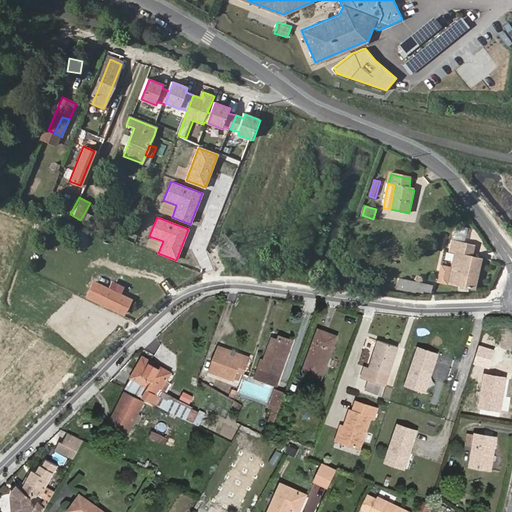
[(440,265),(436,282),(475,290),(482,259),(475,258),(478,245),(452,240),(450,252),(454,253),(451,267),(440,265)]
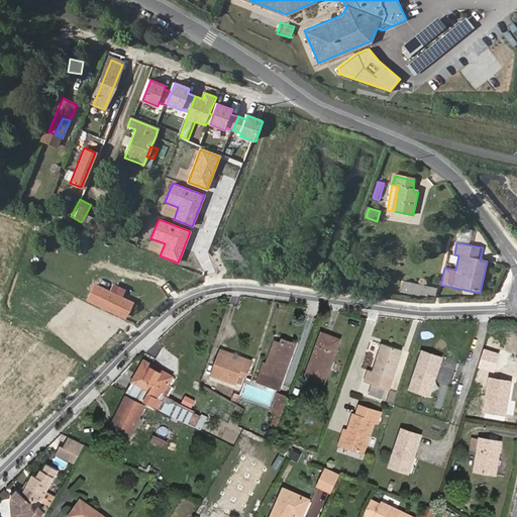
[(403,282),(401,290),(420,294),(421,292),(434,295),(435,289),(403,282)]
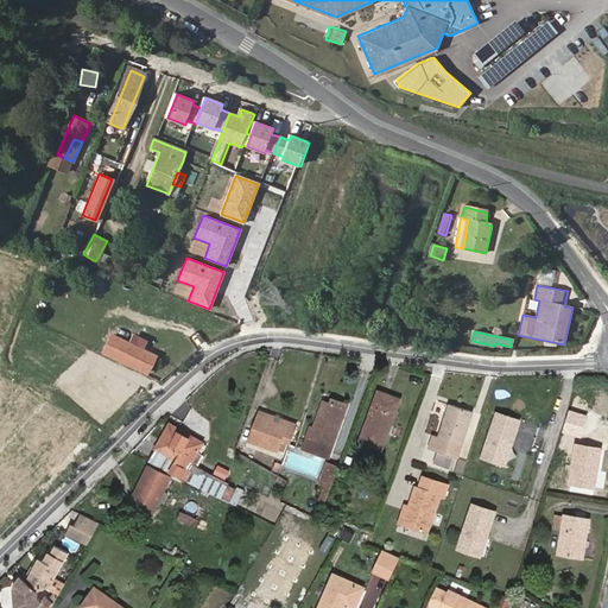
[(112,342),(106,355),(146,373),(152,360),(138,353),(137,354),(112,342)]
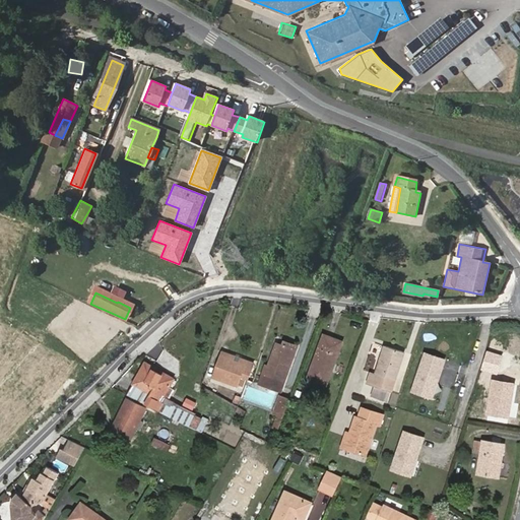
[(325,336),(308,378),(327,386),(343,343),(325,336)]
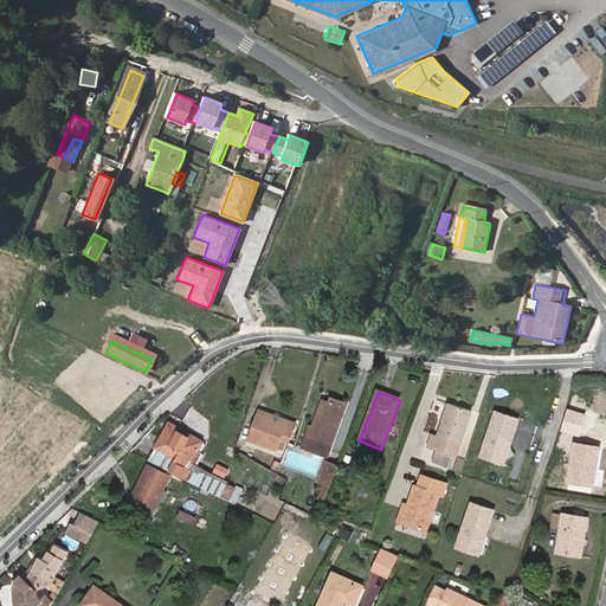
[(318,417),(310,437),(331,445),(346,406),(328,400),(322,419),(318,417)]
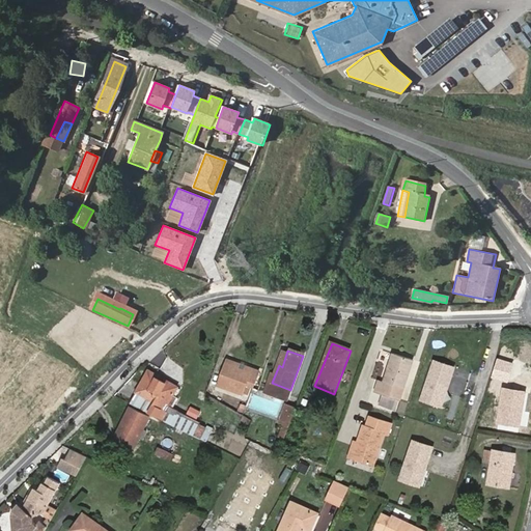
[(394,355),(384,384),(379,382),(375,393),(386,396),(383,404),(394,409),(397,400),(400,401),(414,361),(394,355)]
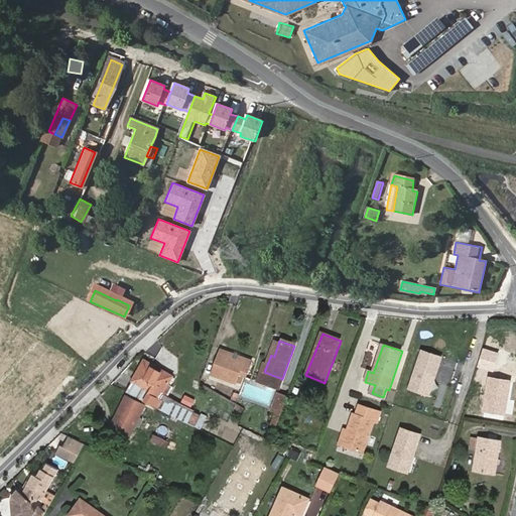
[(500,353),(484,348),(478,367),(494,371),(500,353)]
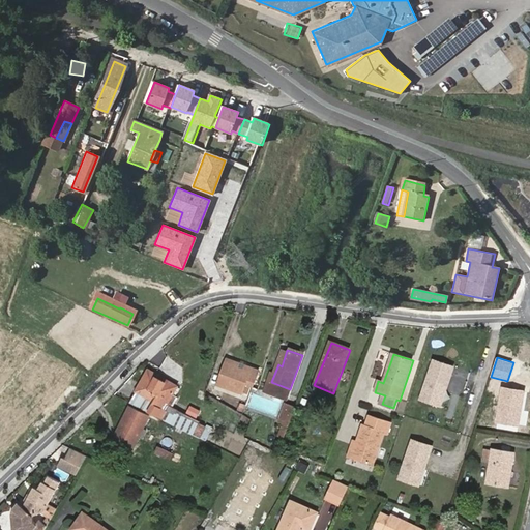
[(0,361),(0,383),(8,366),(0,361)]
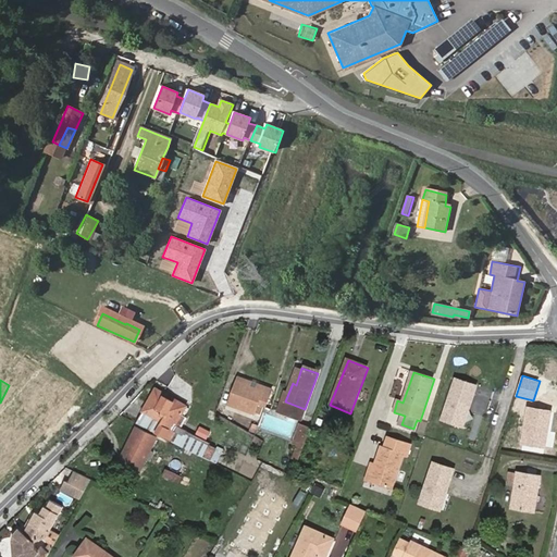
[(271,393),(236,380),(227,404),(252,412),(258,398),(268,401),(271,393)]
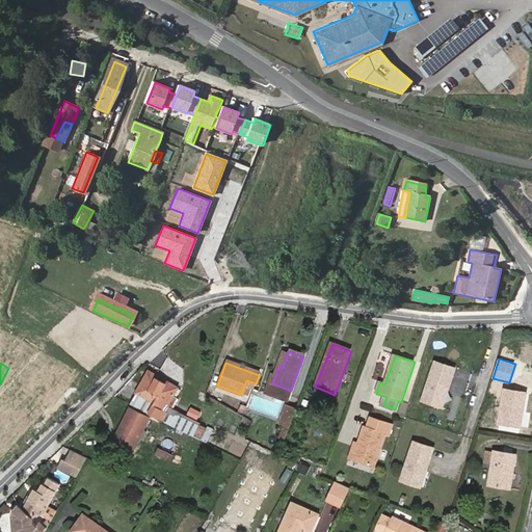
[(443,408),(456,369),(437,364),(424,403),(443,408)]
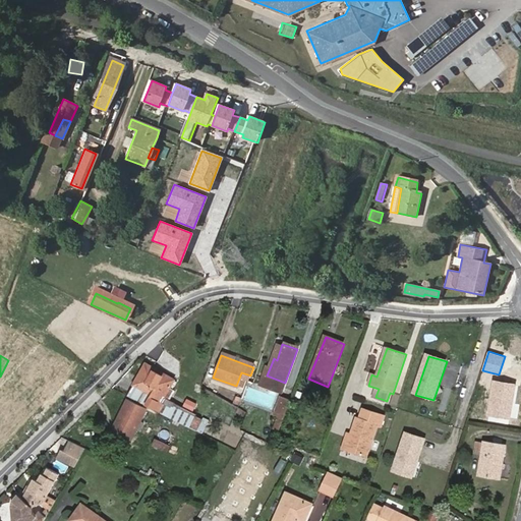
[(153,396),(148,406),(161,412),(166,402),(170,394),(169,393),(176,381),(148,365),(136,388),(141,390),(153,396)]
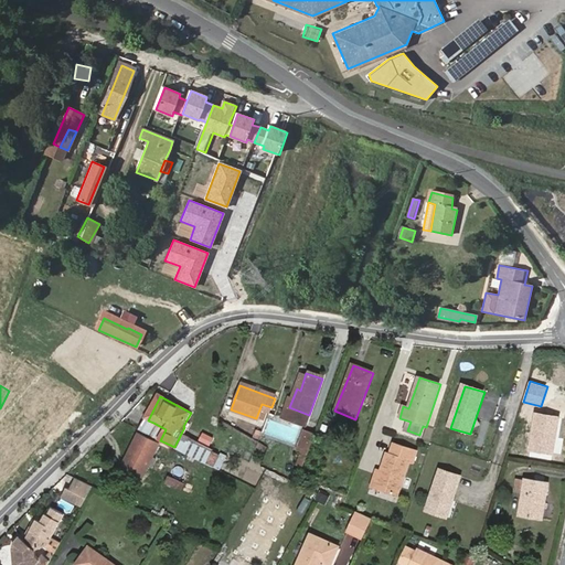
[(309,415),(289,407),(286,418),(306,426),(309,415)]
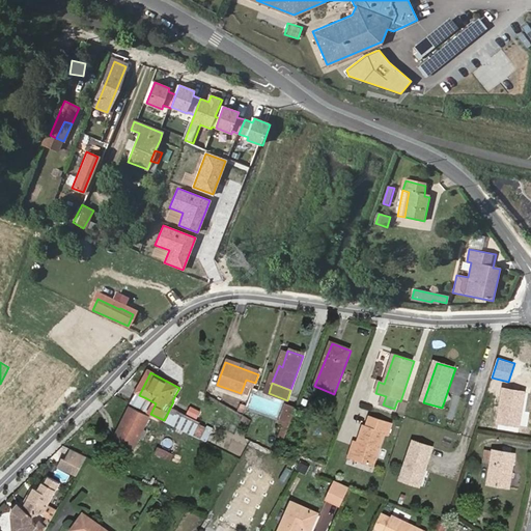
[(498,422),(519,425),(525,392),(504,388),(498,422)]
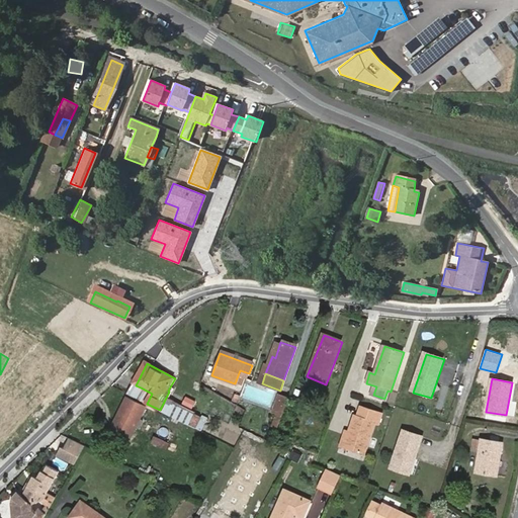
[(141,387),(136,398),(147,404),(152,394),(141,387)]
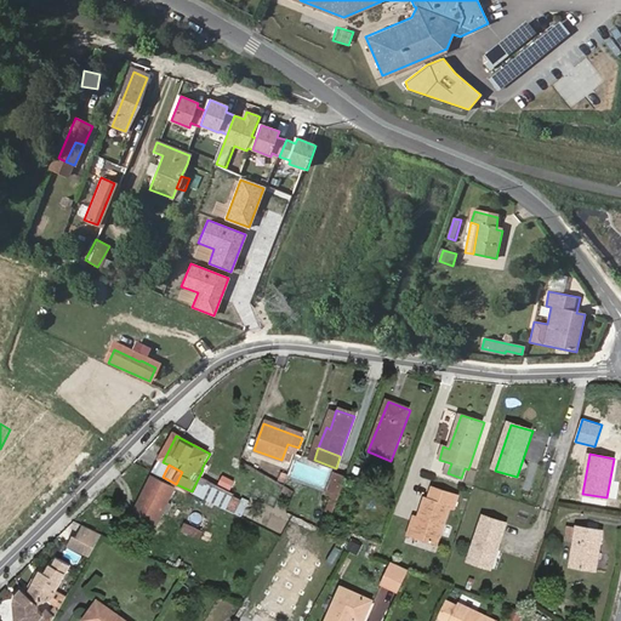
[(348,479),(337,476),(331,491),(342,495),(345,488),(348,479)]
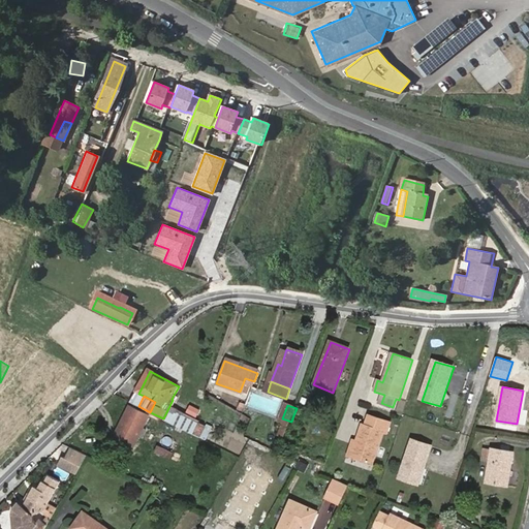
[(123,422),(145,432),(151,421),(152,417),(131,407),(123,422)]
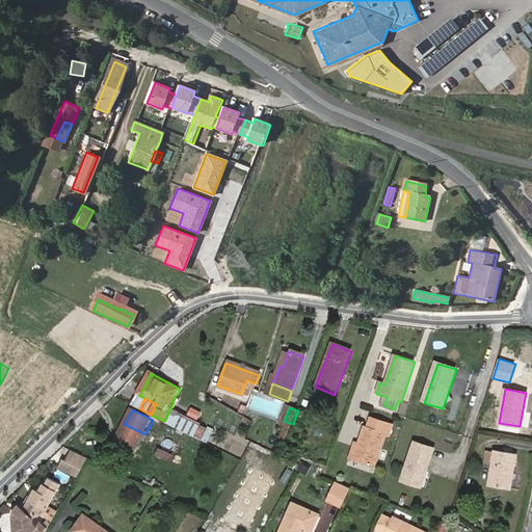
[(195,437),(202,426),(169,410),(164,421),(195,437)]
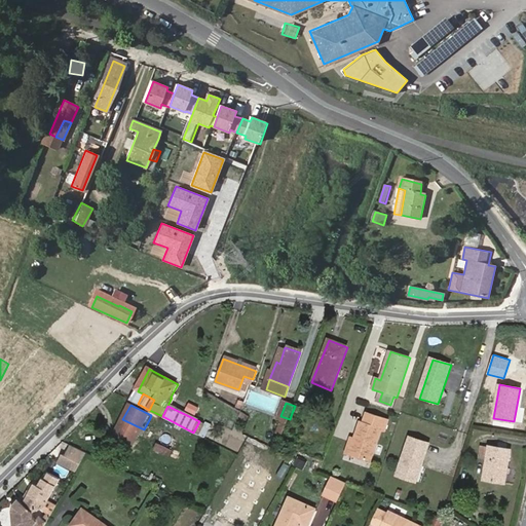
[(354,436),(349,451),(371,459),(383,427),(385,428),(389,419),(367,411),(364,420),(361,419),(354,436)]
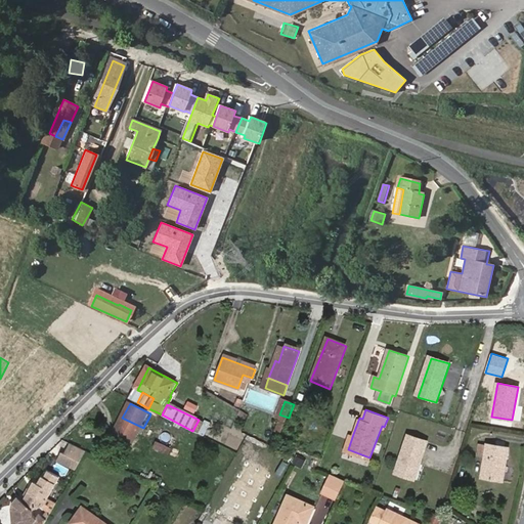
[(117,429),(137,439),(143,428),(122,418),(117,429)]
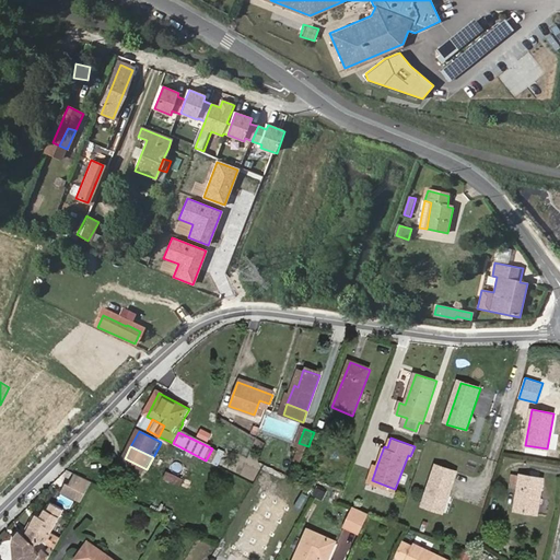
[(206,461),(213,465),(221,452),(212,448),(206,461)]
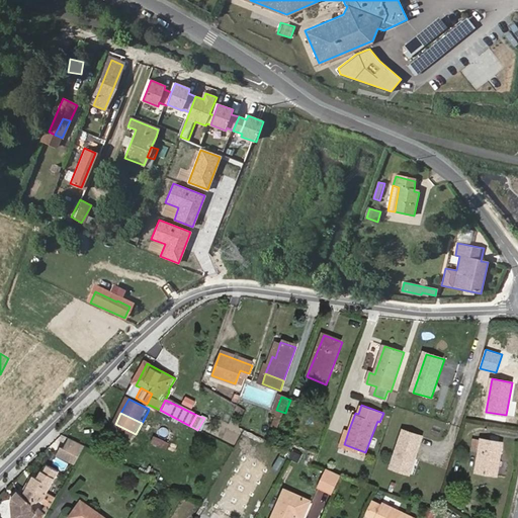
[(159,432),(162,427),(162,426),(154,423),(151,428),(159,432)]
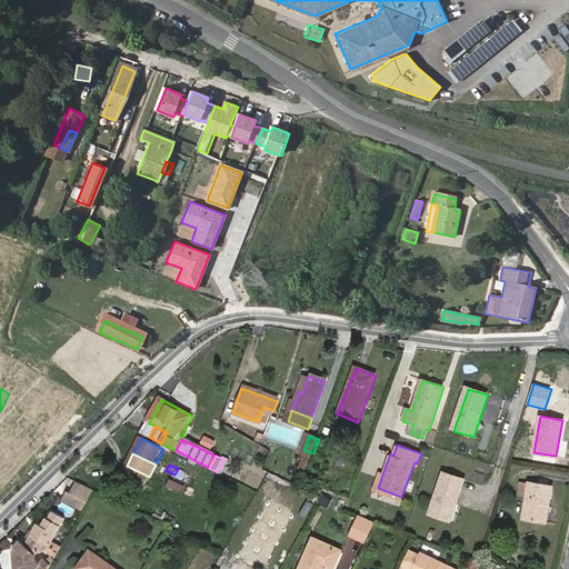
[(147,481),(149,477),(127,466),(123,470),(147,481)]
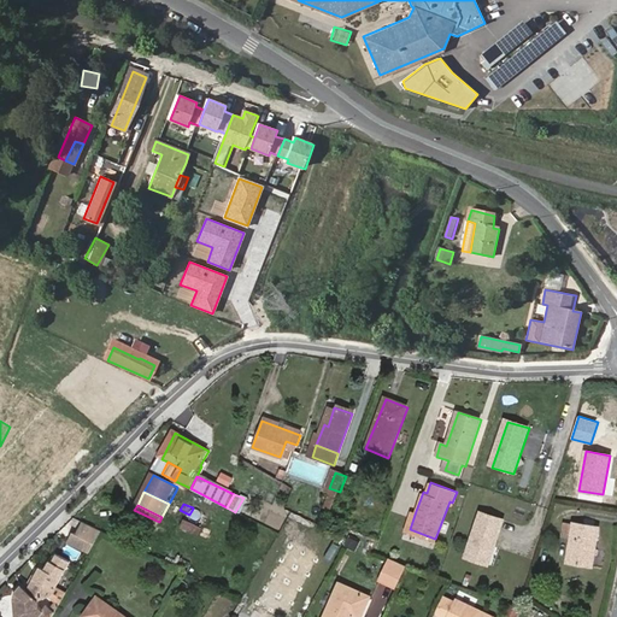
[(205,522),(207,517),(193,509),(189,515),(205,522)]
